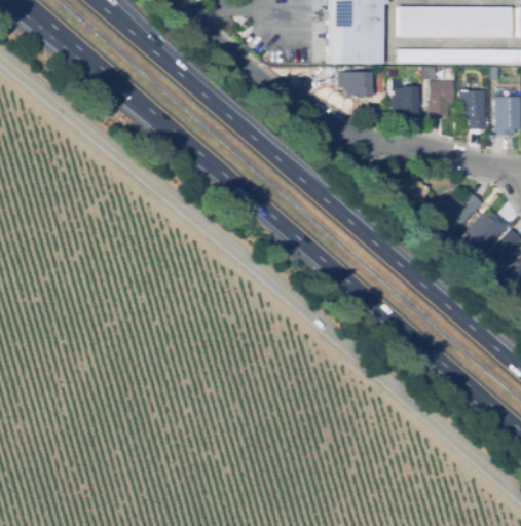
[(329,64),(329,0),(388,0),(388,4),(384,4),(383,64),(329,64)]
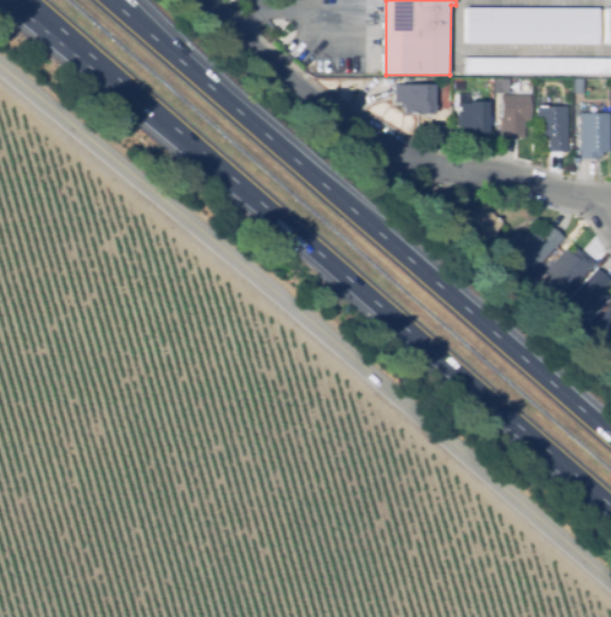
[(507,9),(603,9),(601,45),(507,43),(469,43),(470,7),(507,9)]
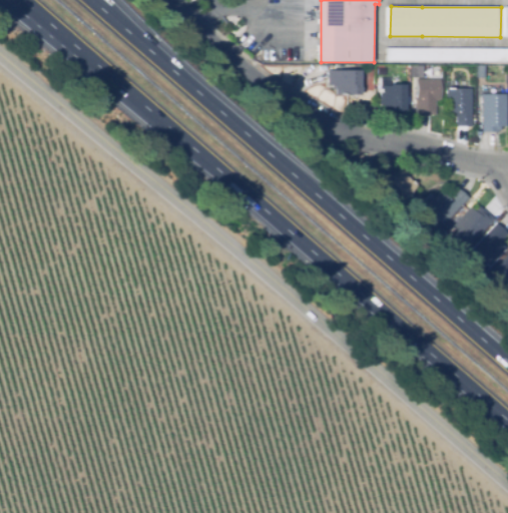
[(507,61),(422,61),(390,61),(391,48),(422,48),(507,48),(507,61)]
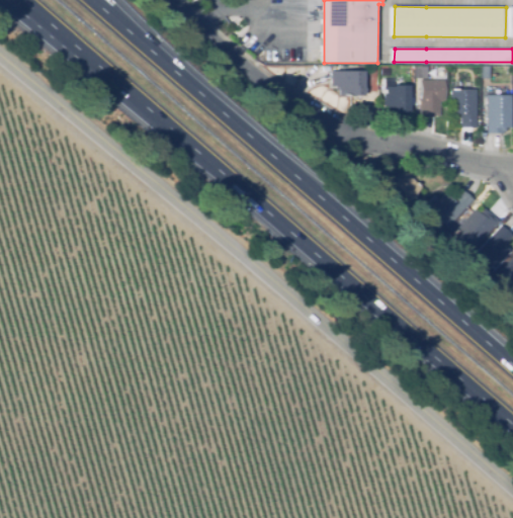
[(485,79),(486,68),(495,69),(495,80),(485,79)]
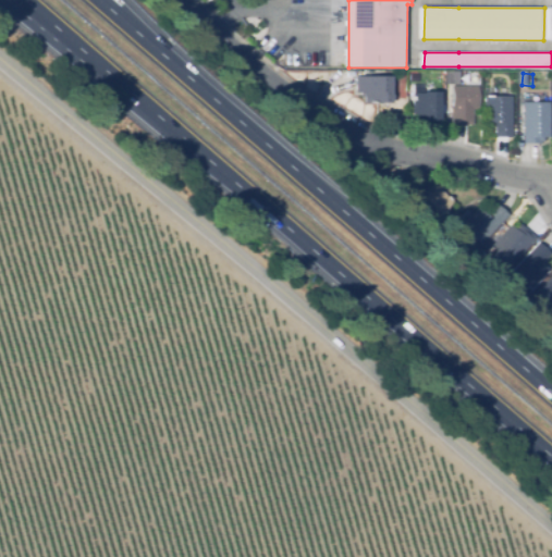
[(408,75),(408,98),(395,98),(395,100),(395,103),(368,103),(368,97),(366,97),(366,93),(360,93),(360,75),(408,75)]
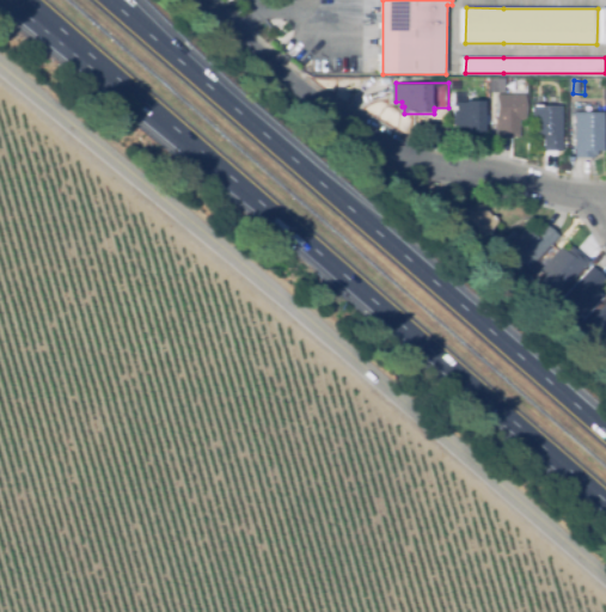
[(503,95),(530,95),(530,117),(527,120),(524,120),(524,138),(505,138),(500,138),(500,117),(501,117),(501,95),(503,95)]
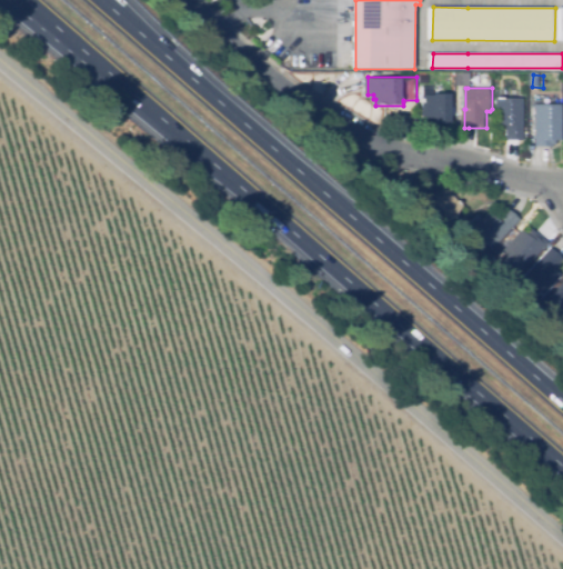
[(438,123),(426,123),(425,96),(438,96),(438,95),(454,93),(454,123),(438,123)]
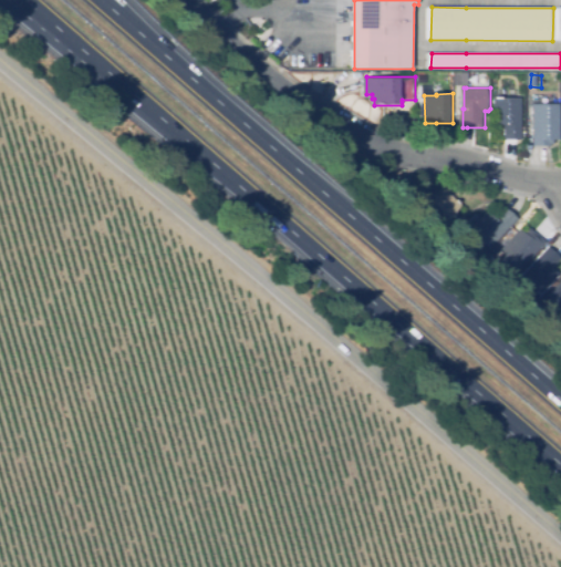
[(525,98),(525,140),(507,140),(507,126),(498,126),(498,125),(497,125),(497,98),(525,98)]
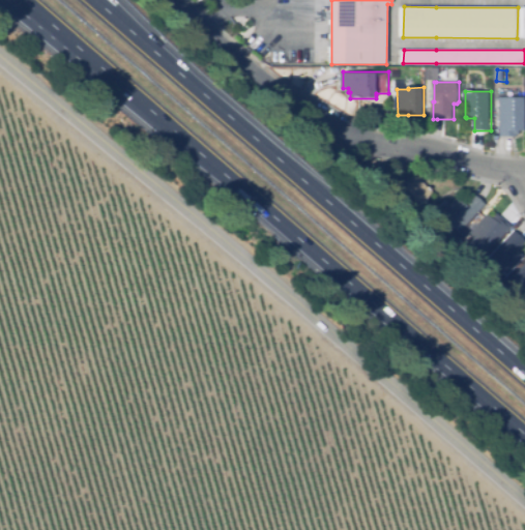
[(501,137),(501,97),(524,97),(524,130),(521,130),(522,133),(521,133),(521,135),(518,135),(518,137),(501,137)]
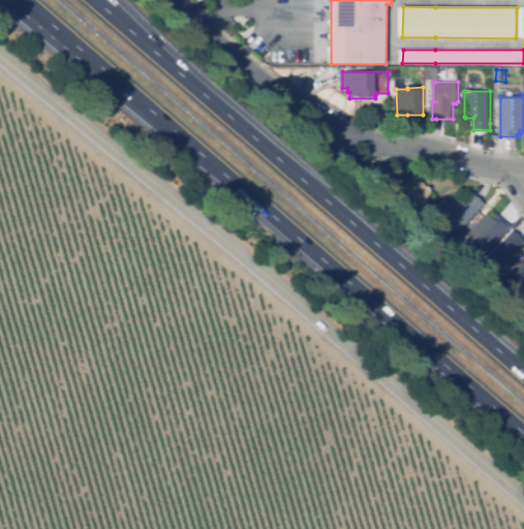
[(419,213),(399,194),(410,182),(412,184),(419,178),(431,188),(432,187),(436,191),(429,198),(431,199),(419,213)]
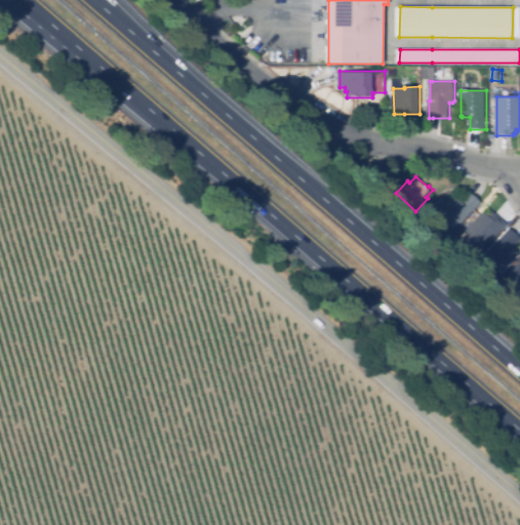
[(484,202),(458,232),(439,215),(455,196),(456,197),(457,196),(464,201),(472,192),(484,202)]
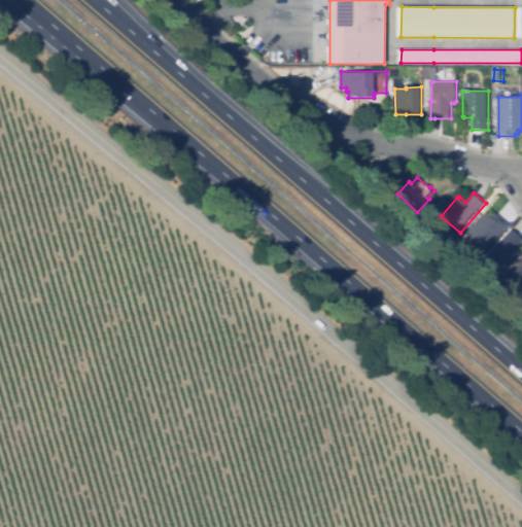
[(512,224),(486,255),(465,238),(487,213),(492,217),(497,212),(512,224)]
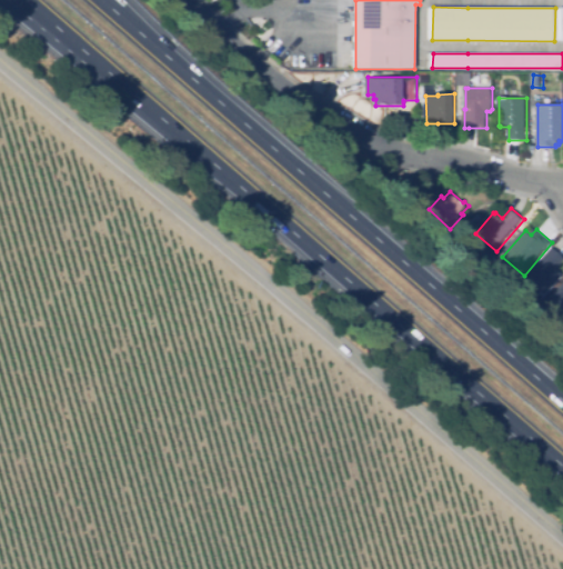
[(528,279),(554,247),(562,253),(562,266),(559,269),(562,271),(562,281),(549,297),(528,279)]
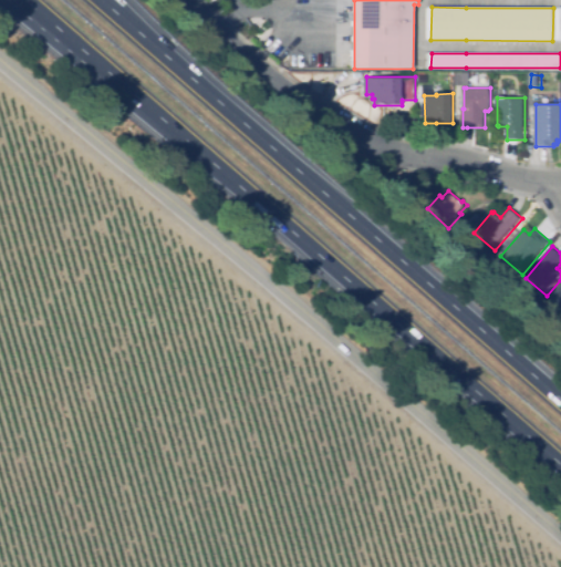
All buildings are outlined.
